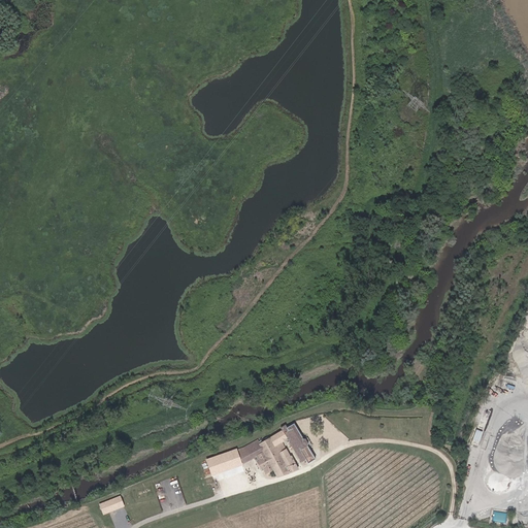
[(303,439),(294,424),(288,428),(286,425),(282,428),(284,431),(260,443),(258,440),(251,444),(257,456),(258,456),(260,461),(259,462),(263,469),(265,468),(267,473),(275,469),(278,476),(298,469),(295,463),(294,463),(287,450),(281,454),(276,447),(283,442),(288,439),(305,466),(316,459),(308,448),(309,444),(306,439),(303,439)]
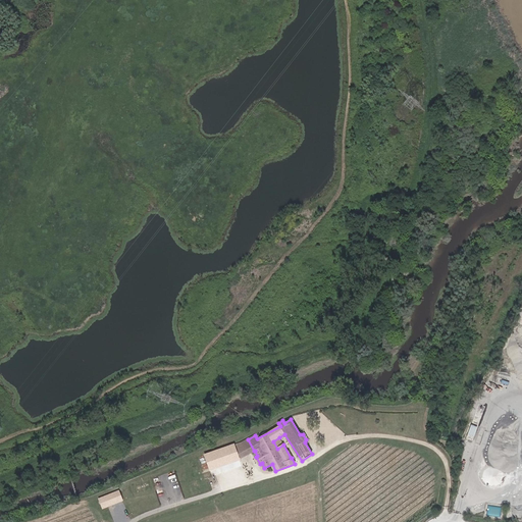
[(471,425),(465,439),(471,442),(477,427),(471,425)]
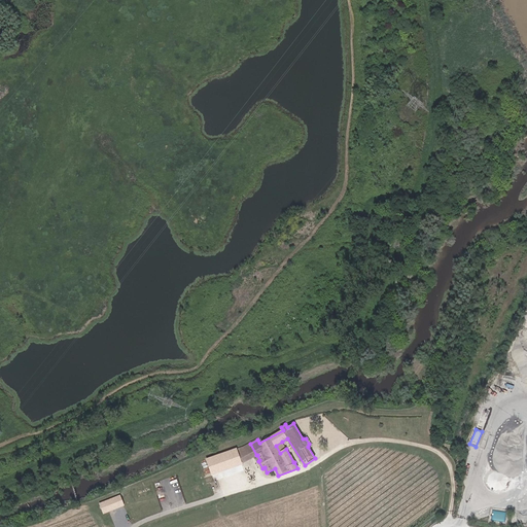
[(286,449),(282,442),(276,446),(280,453),(286,449)]
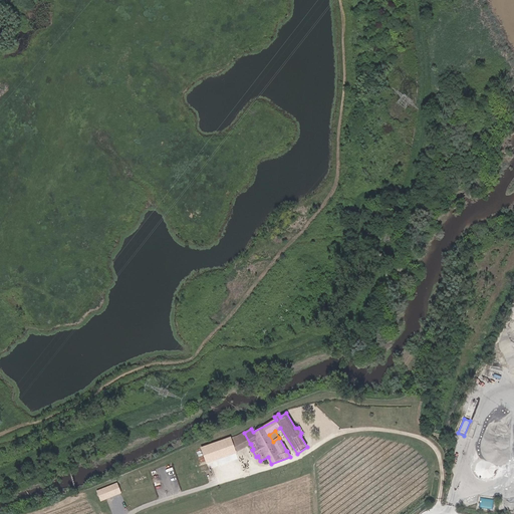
[(250,444),(244,433),(242,434),(240,434),(235,436),(230,438),(238,451),(250,444)]
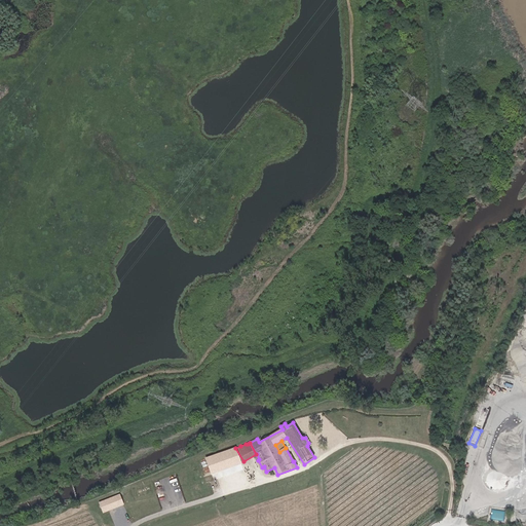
[(207,460),(212,474),(240,463),(235,448),(231,449),(225,451),(221,453),(218,454),(207,458),(207,460)]
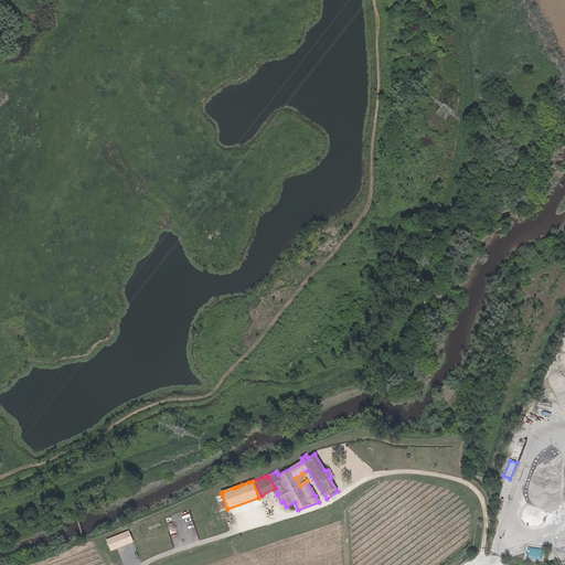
[(222,494),(214,497),(220,511),(227,509),(222,494)]
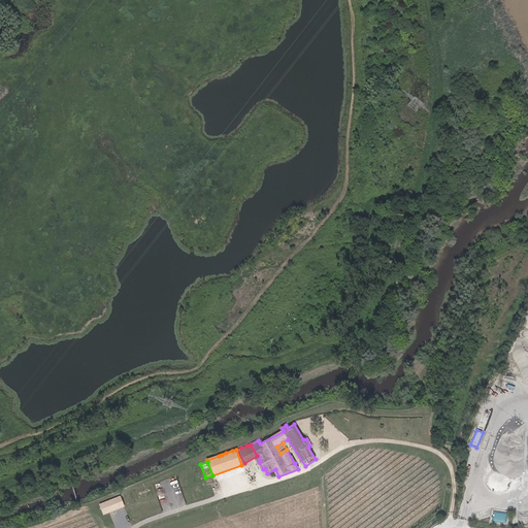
[(120,498),(101,505),(104,515),(124,506),(120,498)]
